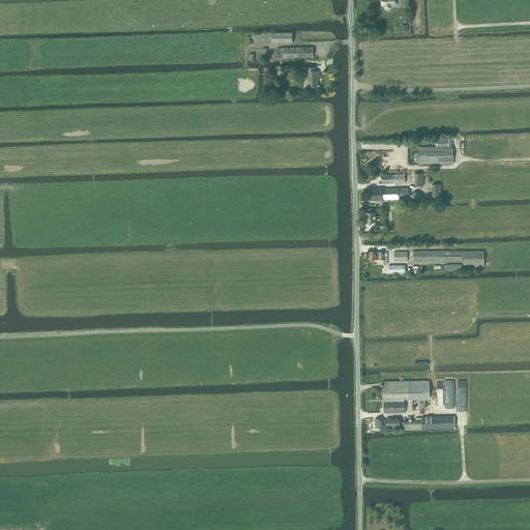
[(381,0),(382,5),(384,5),(384,7),(385,7),(385,8),(386,9),(387,9),(388,9),(389,8),(390,8),(390,7),(390,5),(395,5),(394,0),(381,0)]
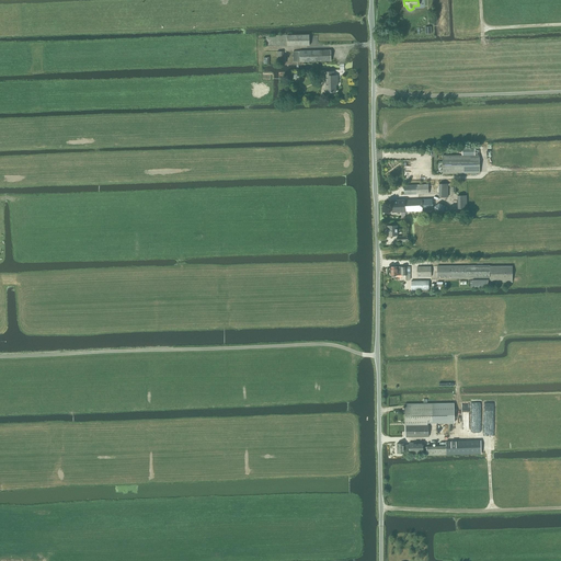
[(288,46),(310,45),(309,35),(287,35),(288,46)]
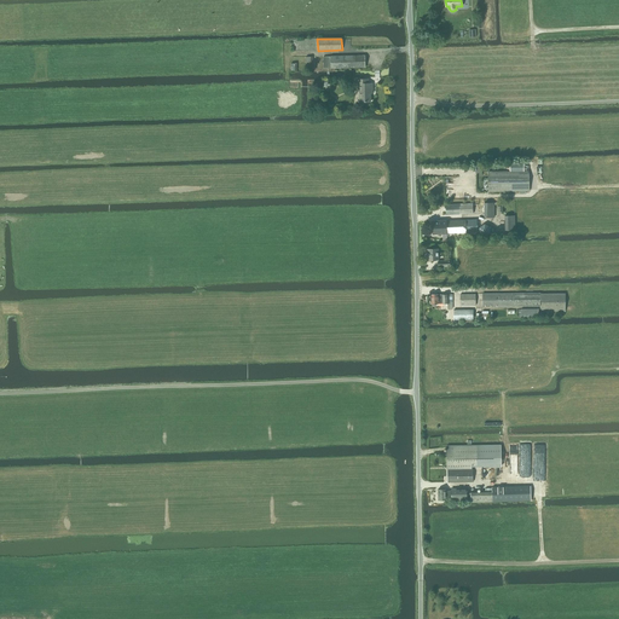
[(324,69),(365,68),(365,56),(324,57),(324,69)]
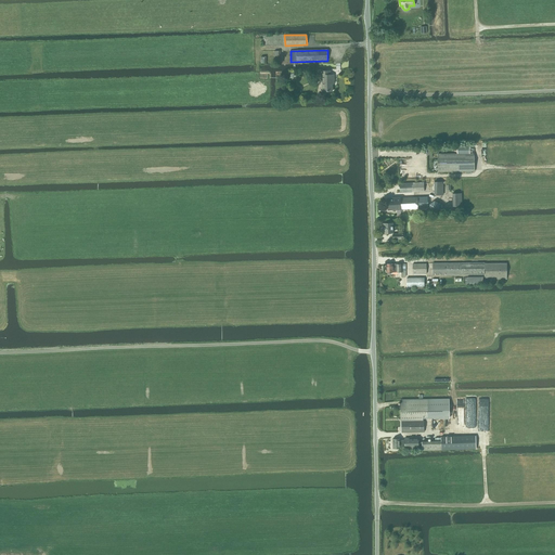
[(332,75),(331,75),(331,72),(320,72),(320,75),(322,75),(322,91),(333,91),(332,75)]
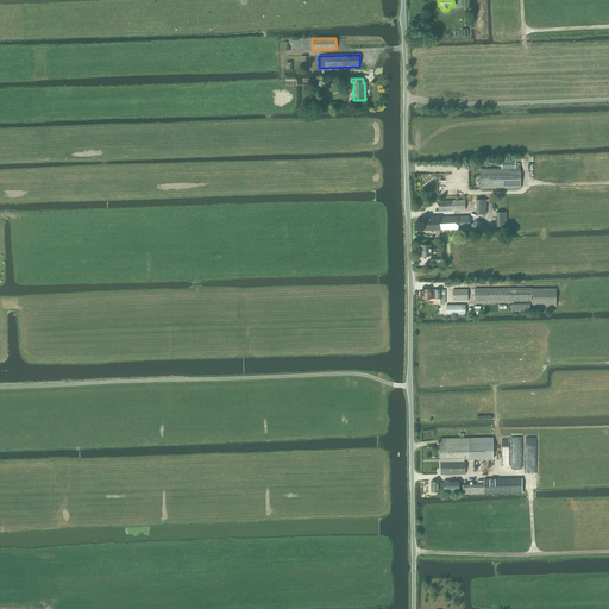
[(502,169),(481,169),(481,188),(521,188),(520,169),(516,169),(516,163),(516,161),(502,161),(502,169)]
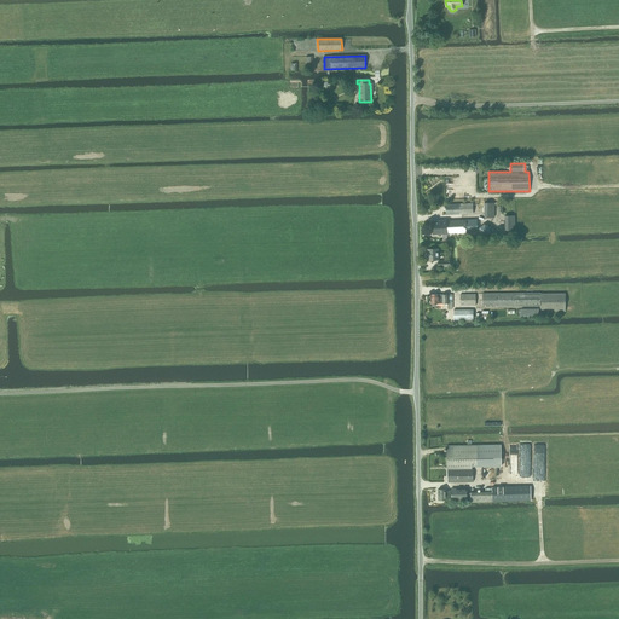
[(446,215),(473,214),(473,203),(446,204),(446,215)]
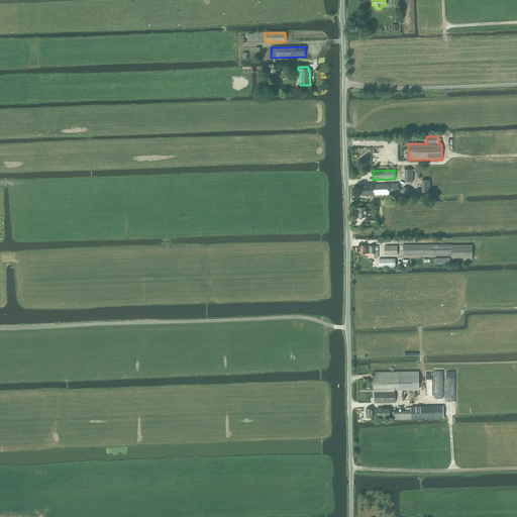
[(405,182),(413,182),(413,170),(405,170),(405,182)]
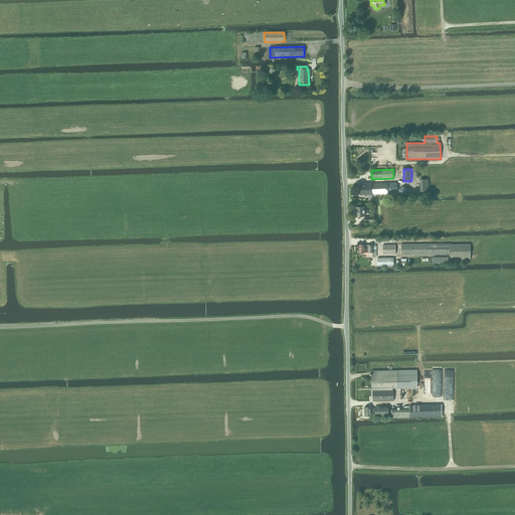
[(420,191),(428,191),(428,179),(420,179),(420,191)]
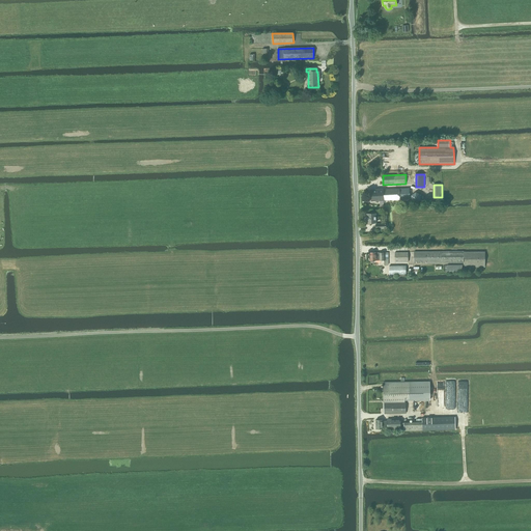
[(385,200),(410,199),(409,189),(383,190),(383,189),(370,190),(371,201),(380,201),(381,205),(384,205),(384,202),(385,202),(385,200)]
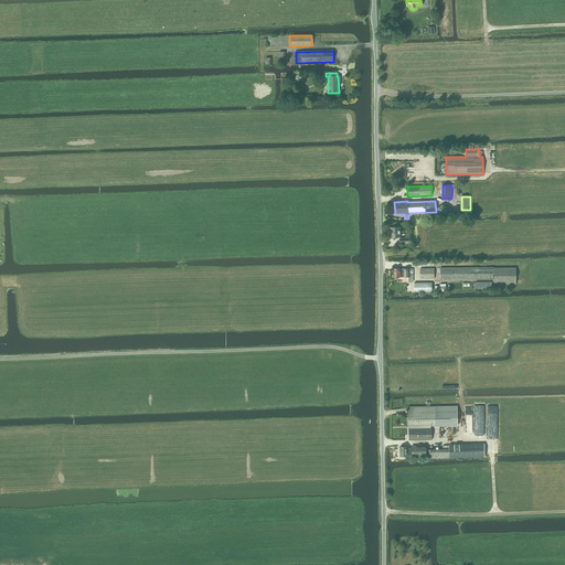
[(448,213),(448,208),(443,204),(438,208),(438,213),(444,216),(448,213)]
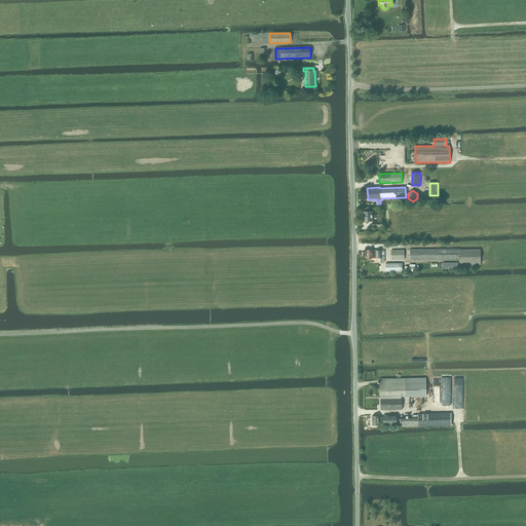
[(364,221),(373,221),(373,212),(364,212),(364,221)]
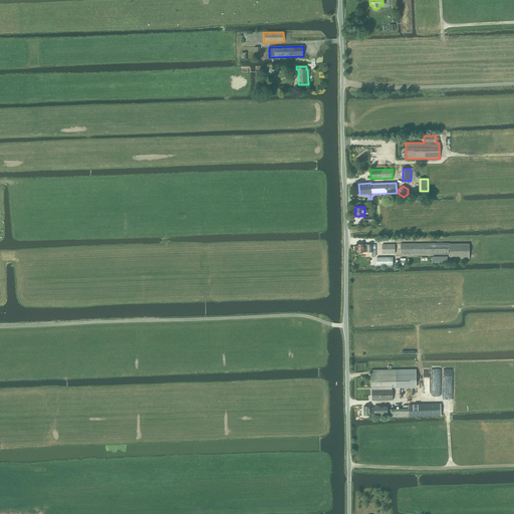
[(382,254),(396,254),(395,244),(382,245),(382,254)]
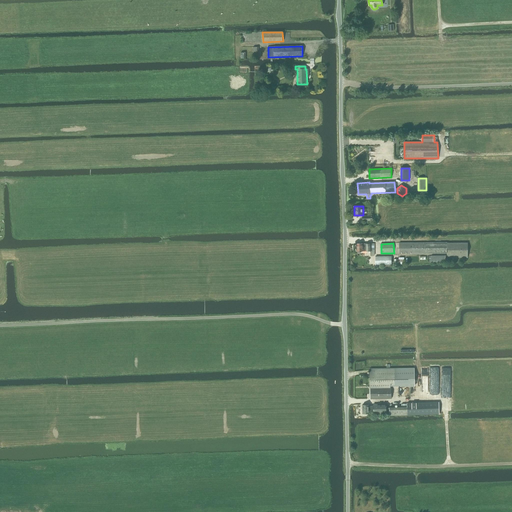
[(448,258),(468,258),(467,243),(399,243),(399,254),(448,253),(448,258)]
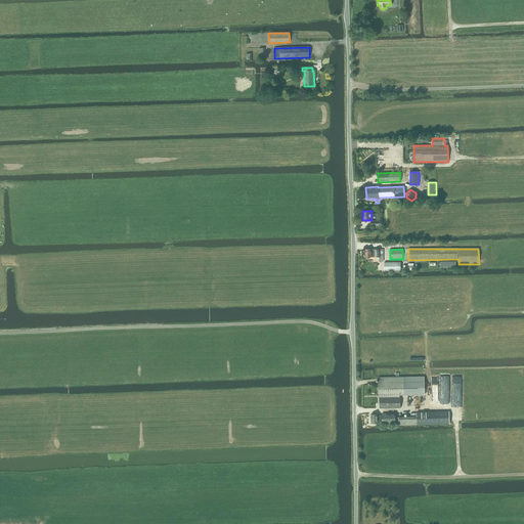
[(383,257),(383,250),(365,250),(365,257),(366,257),(366,258),(369,258),(369,257),(383,257)]
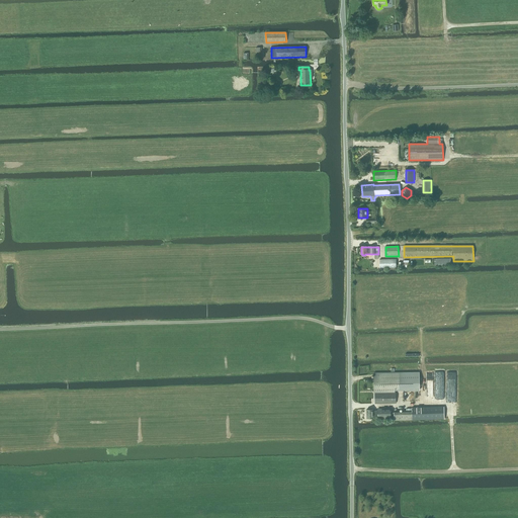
[(379,268),(396,267),(396,259),(379,260),(379,268)]
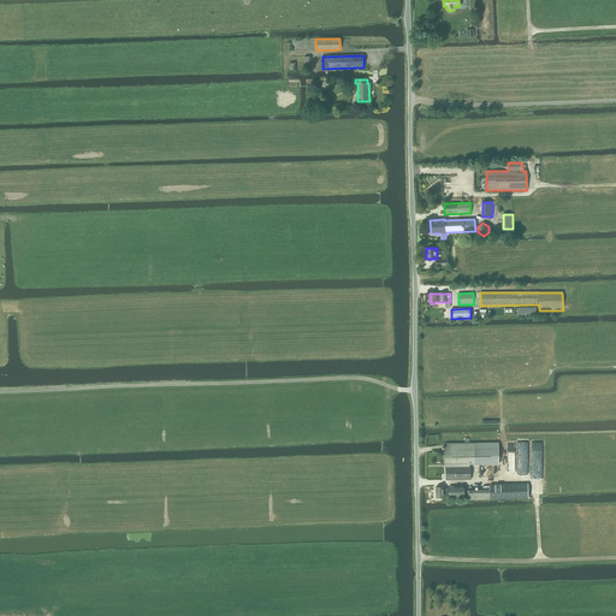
[(498,443),(475,444),(445,444),(445,467),(445,480),(472,480),(471,467),(469,465),(498,465),(498,443)]
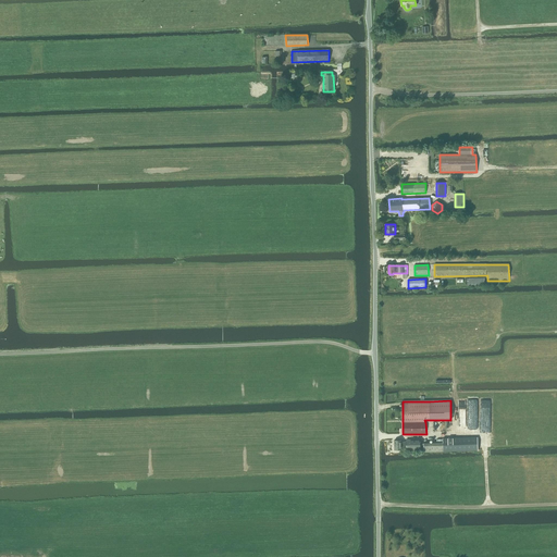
[(424,444),(421,444),(422,452),(424,452),(424,453),(478,450),(478,446),(478,437),(443,438),(443,443),(424,444)]
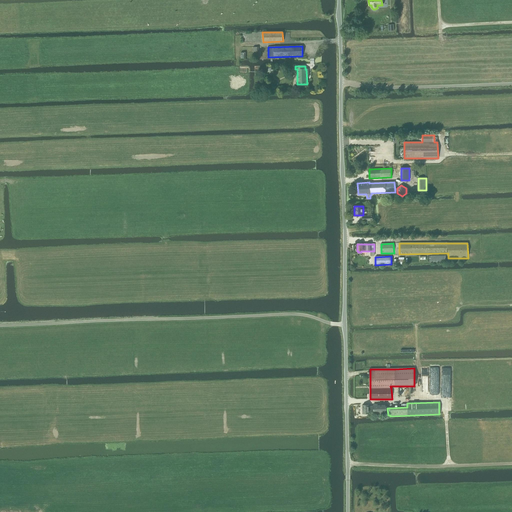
[(368,405),(362,405),(363,413),(369,413),(374,413),(386,413),(386,404),(373,404),(373,408),(369,408),(369,405),(368,405)]
